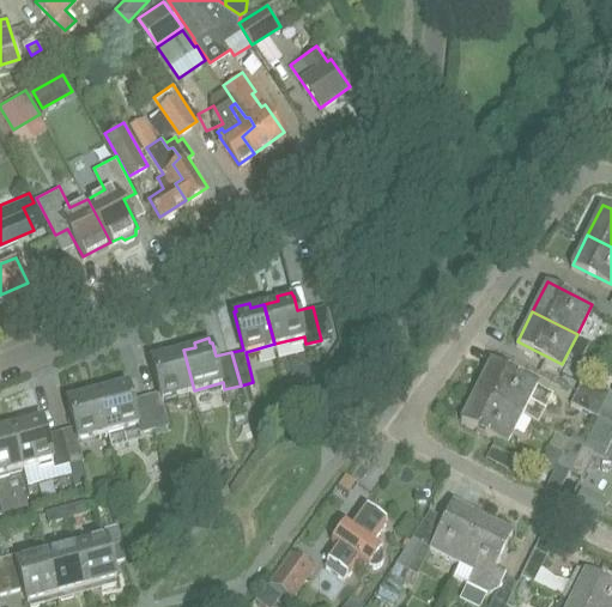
[(194,390),(183,350),(168,354),(167,350),(152,353),(153,358),(151,358),(161,389),(145,394),(155,428),(170,423),(163,399),(194,390)]
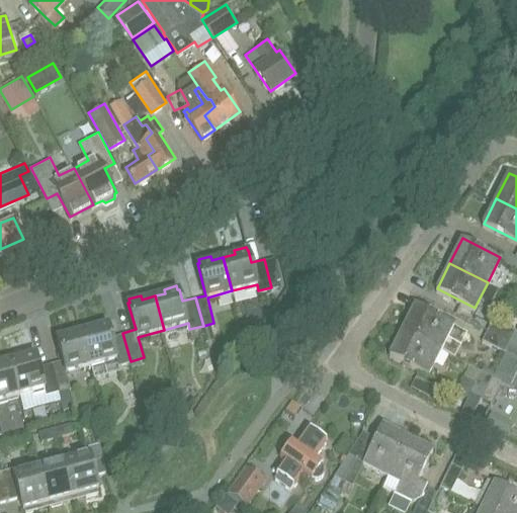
[(416,304),(403,328),(440,348),(453,323),(416,304)]
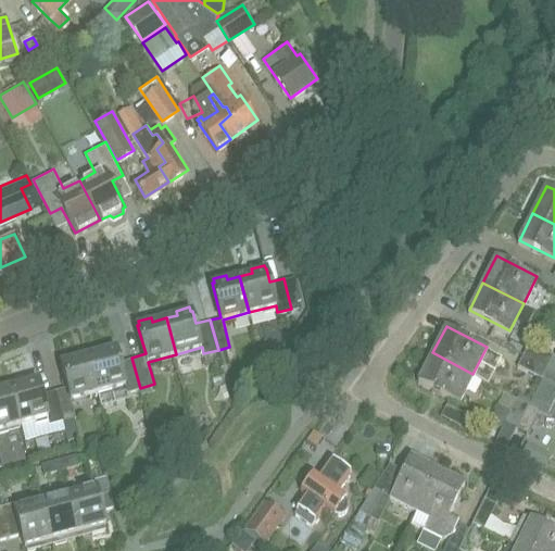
[(529,340),(524,352),(547,364),(554,352),(529,340)]
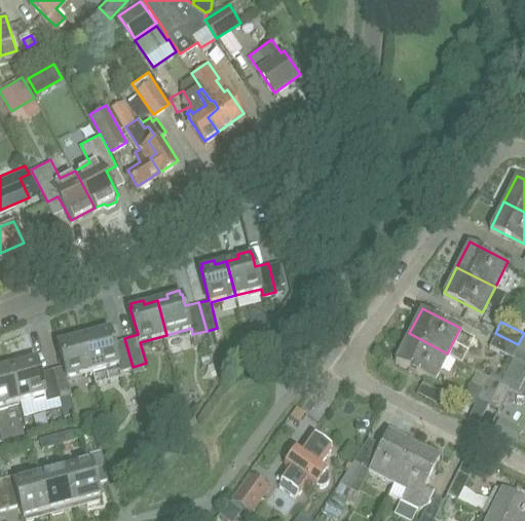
[(96,332),(83,335),(92,370),(119,363),(121,369),(133,367),(124,338),(113,341),(109,328),(108,325),(94,328),(96,332)]
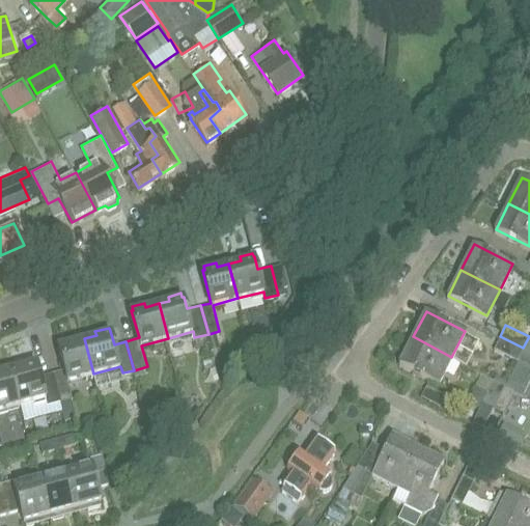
[(451,357),(413,336),(399,362),(439,382),(451,357)]
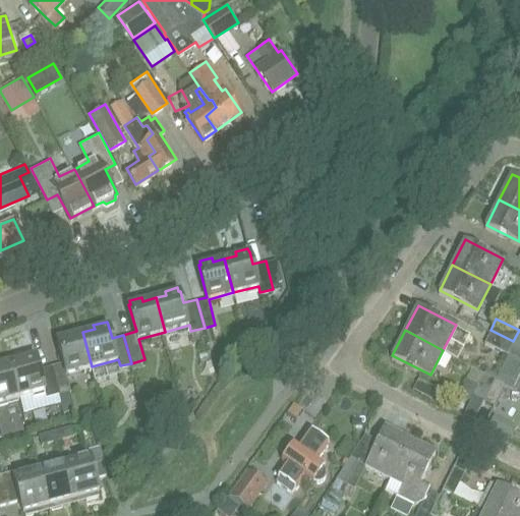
[(513,341),(490,330),(484,340),(508,351),(513,341)]
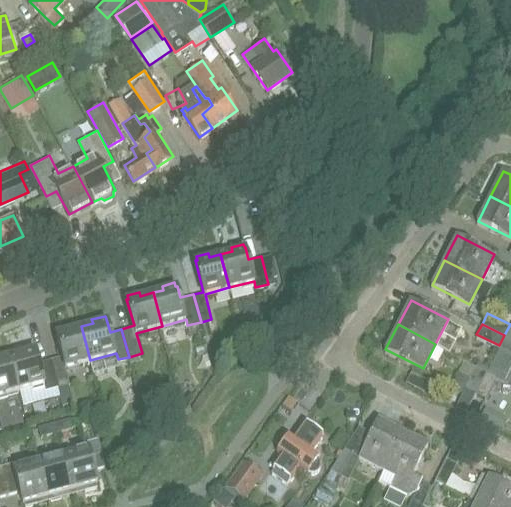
[(90,360),(81,326),(70,329),(69,325),(56,328),(57,332),(56,332),(62,354),(49,357),(57,385),(71,382),(67,366),(90,360)]
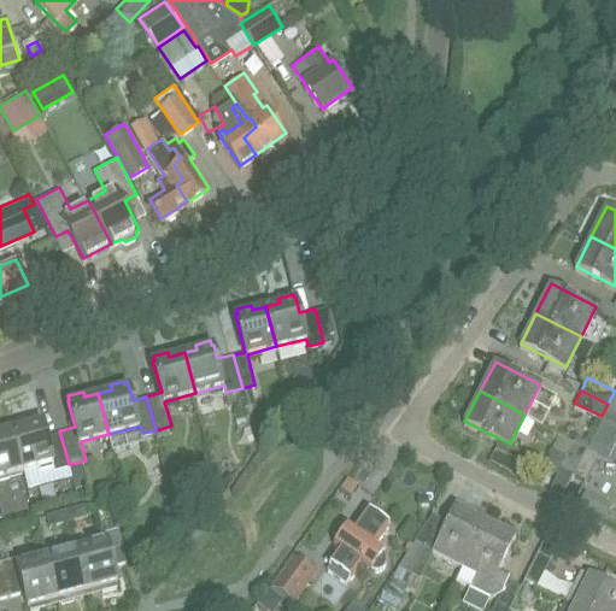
[(615,407),(608,404),(602,416),(615,422),(615,407)]
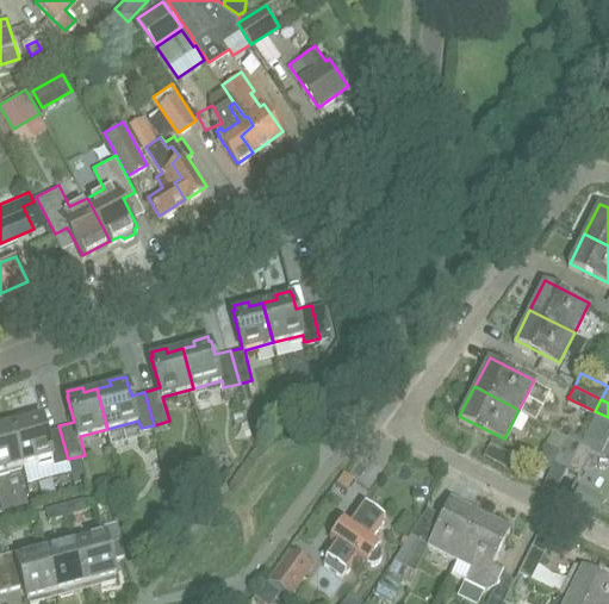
[(26,419),(11,423),(23,464),(53,455),(55,462),(68,459),(58,425),(47,429),(43,415),(41,415),(39,410),(25,415),(26,419)]
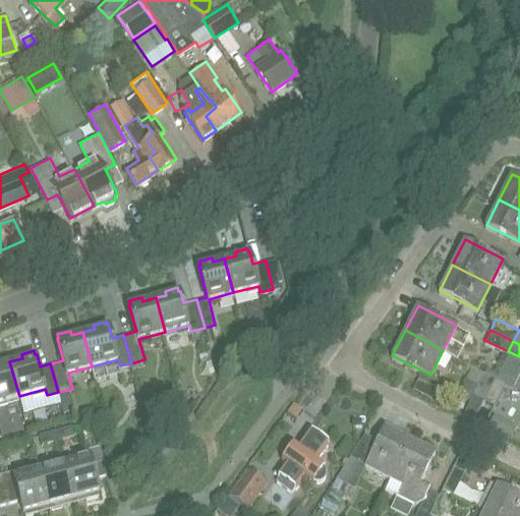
[(0,400),(19,396),(9,361),(0,363),(0,400)]
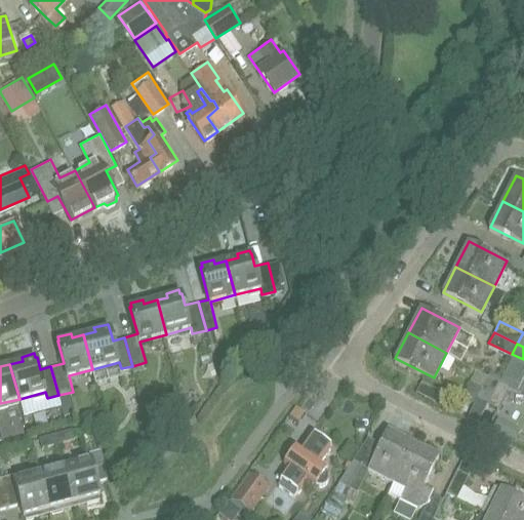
[(499,378),(501,374),(489,368),(482,384),(470,378),(462,393),(475,399),(467,415),(477,421),(487,401),(488,401),(499,378)]
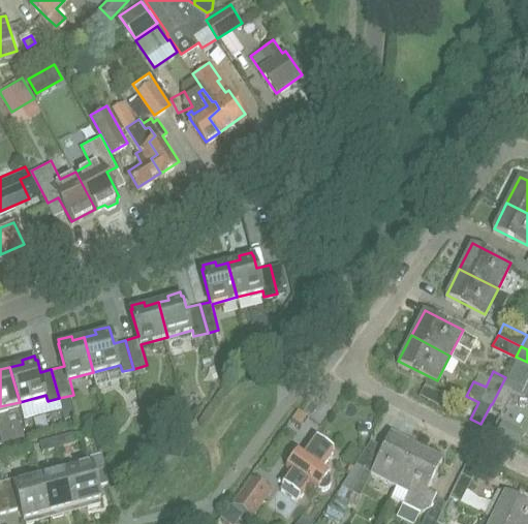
[(514,386),(503,381),(492,404),(502,409),(514,386)]
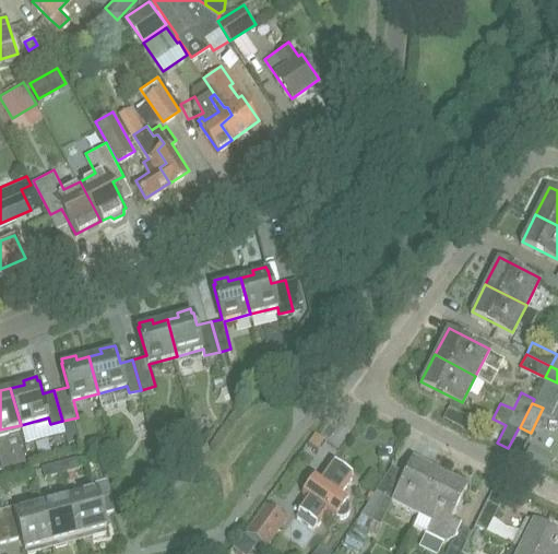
[(524,456),(546,467),(553,455),(531,443),(524,456)]
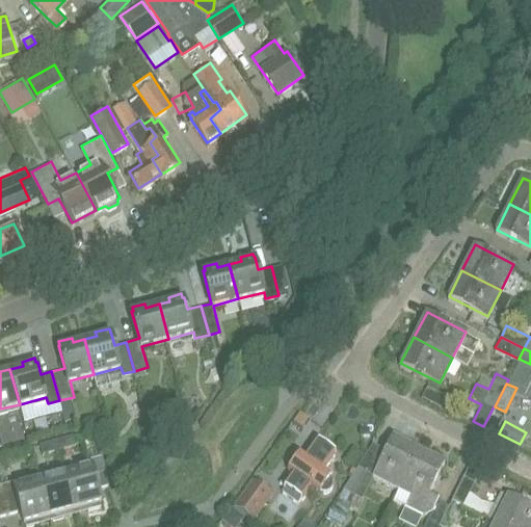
[(73,432),(56,438),(58,447),(75,442),(73,432)]
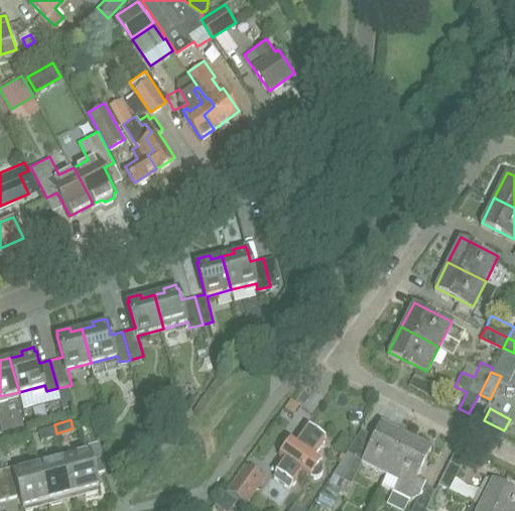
[(386,473),(405,434),(380,422),(361,460),(386,473)]
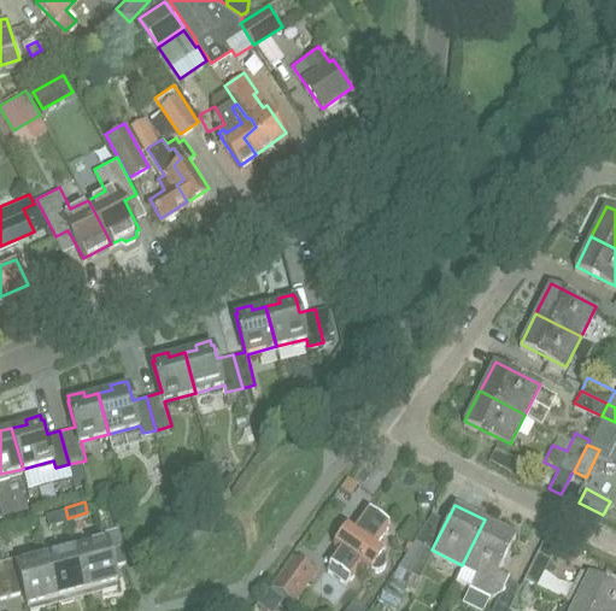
[(68,518),(65,507),(46,512),(48,523),(68,518)]
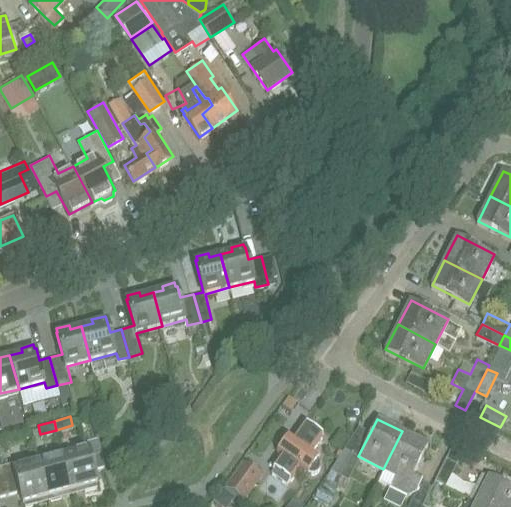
[(306,472),(308,469),(309,470),(310,470),(311,471),(313,471),(314,470),(315,470),(317,470),(318,469),(319,468),(319,467),(320,466),(320,464),(320,463),(320,462),(320,460),(319,459),(319,458),(318,457),(317,456),(318,455),(311,450),(319,438),(301,426),(293,436),(290,434),(278,451),(279,451),(273,460),(275,462),(274,464),(291,477),(299,466),(306,472)]
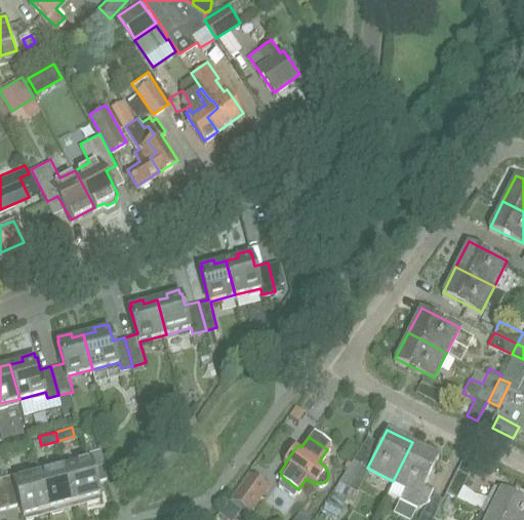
[(349,438),(338,451),(348,458),(358,445),(349,438)]
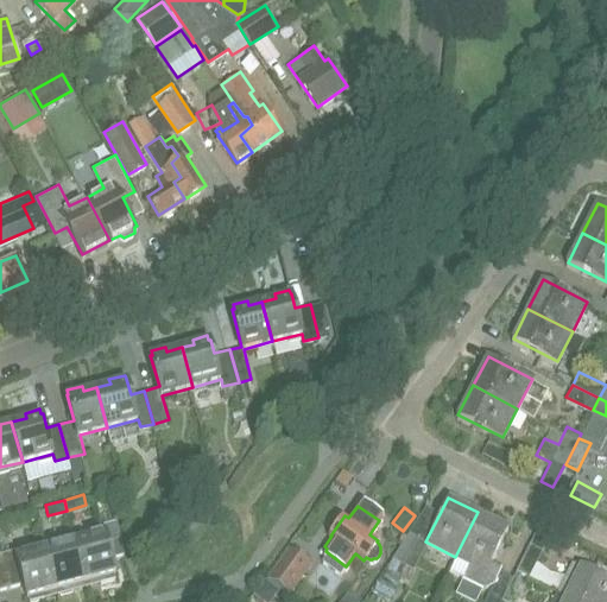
[(507,527),(478,512),(455,557),(469,564),(463,575),(480,583),(492,582),(499,568),(489,563),(507,527)]
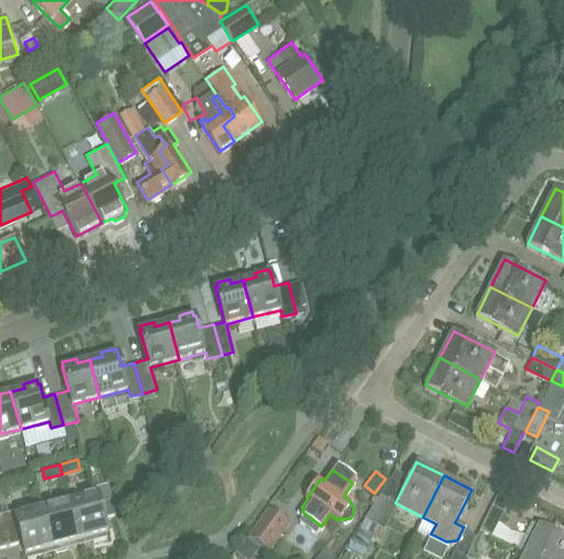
[(480,527),(485,529),(491,533),(513,488),(502,483),(480,527)]
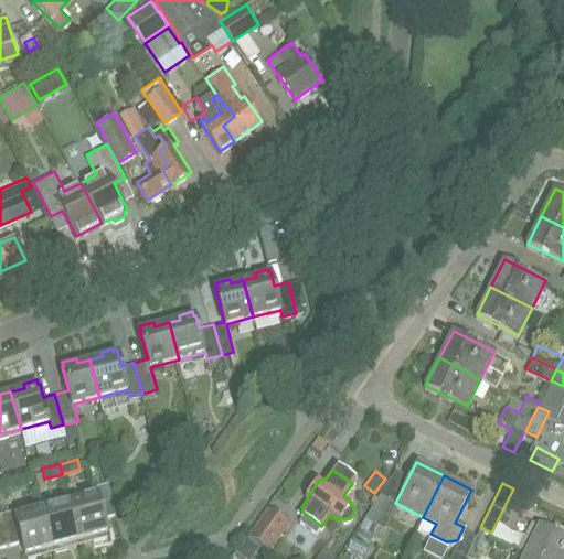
[(116,514),(108,484),(81,492),(82,496),(97,492),(104,517),(116,514)]
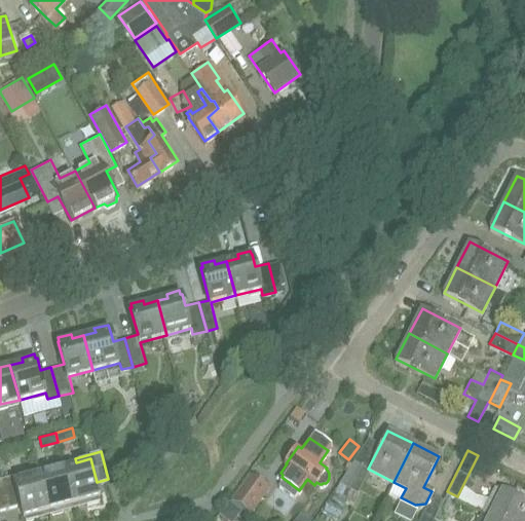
[(76,462),(65,466),(74,501),(86,497),(87,501),(100,498),(100,494),(97,482),(90,458),(76,462)]
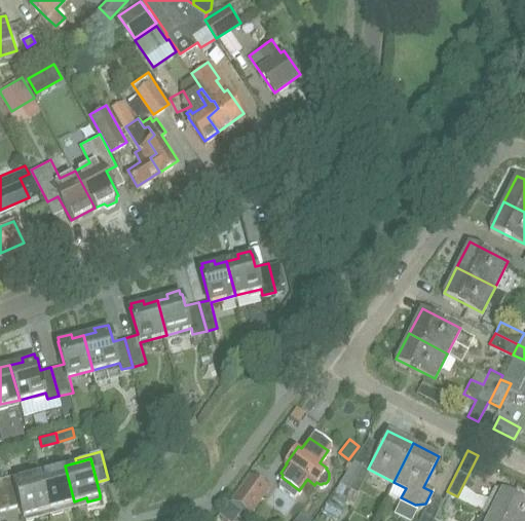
[(358,491),(369,470),(358,463),(346,485),(358,491)]
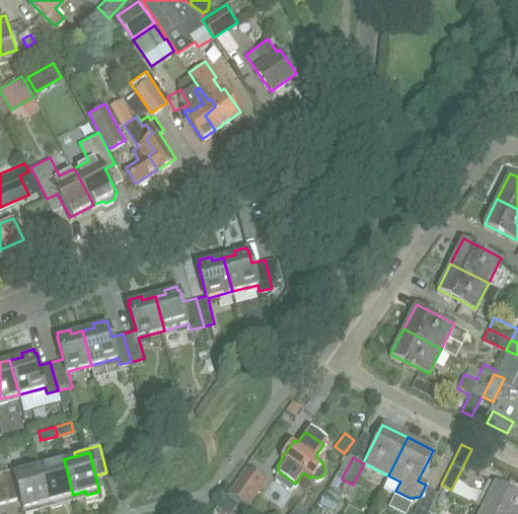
[(73,495),(64,459),(39,466),(50,505),(63,501),(62,498),(73,495)]
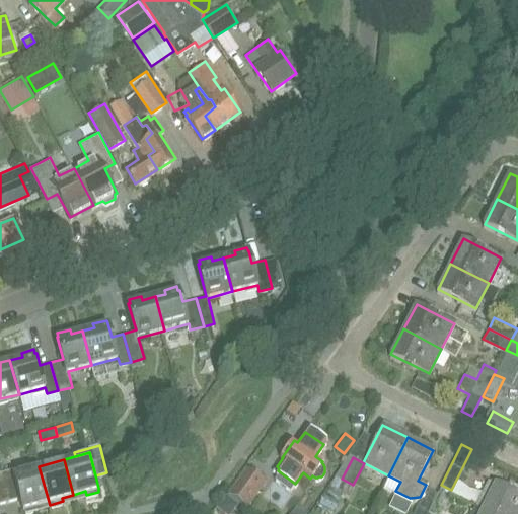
[(247,505),(267,479),(246,464),(228,491),(247,505)]
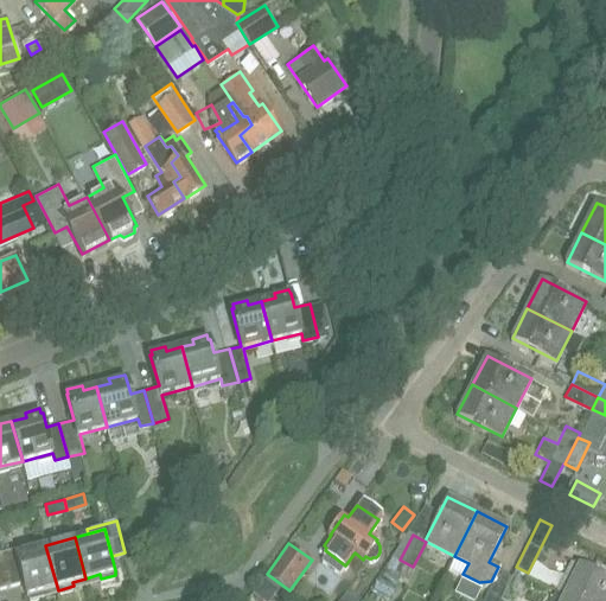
[(58,590),(45,545),(17,554),(14,545),(0,549),(0,551),(10,583),(23,580),(26,594),(29,593),(30,598),(44,594),(43,589),(56,586),(57,590),(58,590)]
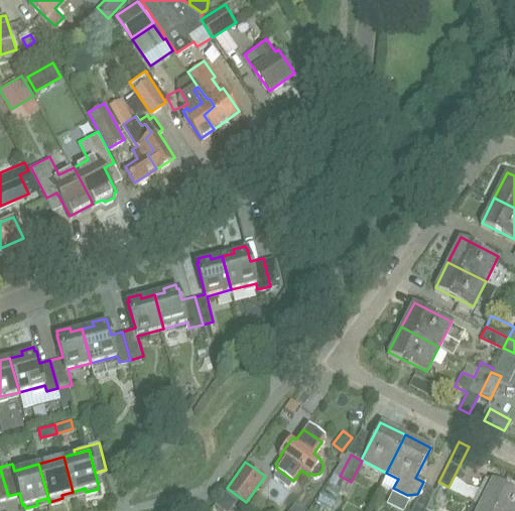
[(472,500),(480,504),(493,510),(514,510),(514,490),(492,479),(485,475),(472,500)]
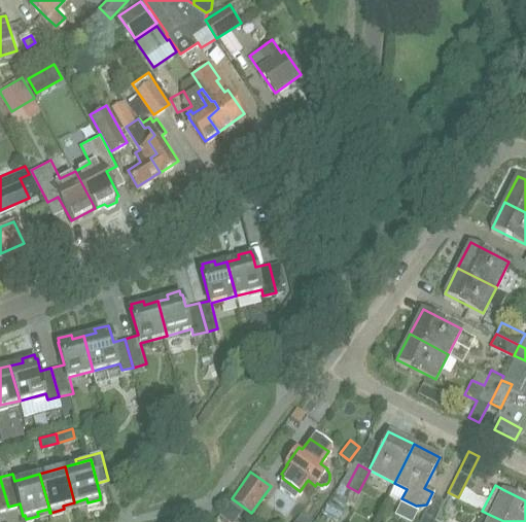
[(431,521),(444,497),(433,492),(418,521),(431,521)]
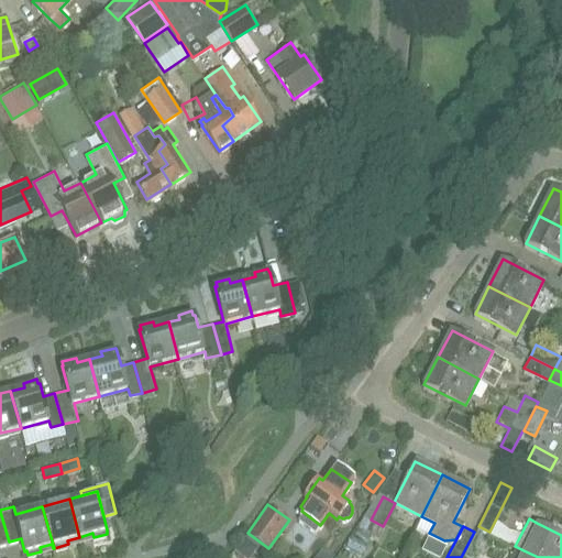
[(474,532),(461,557),(538,557),(524,550),(519,557),(474,557),(477,553),(473,550),(483,528),(478,526),(475,533),(474,532)]
